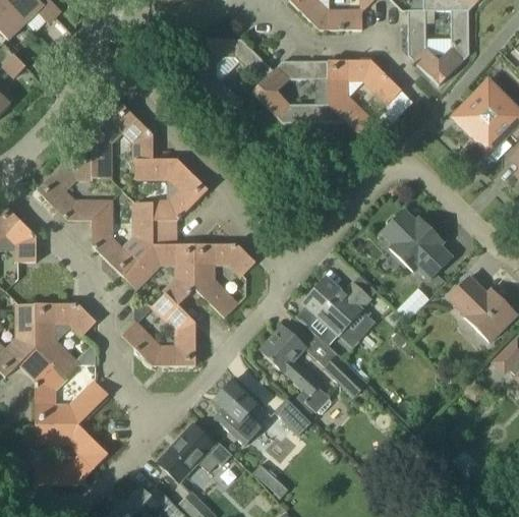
[(0,0),(0,29),(9,39),(25,22),(4,0),(0,0)]
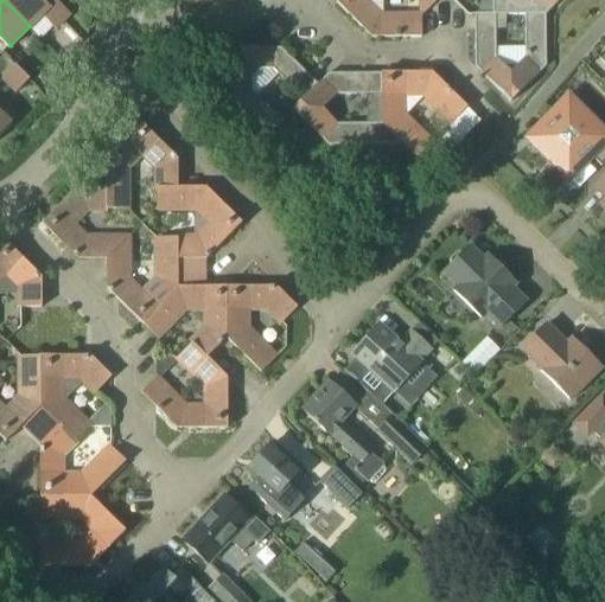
[(5,0),(30,26),(31,25),(43,36),(55,23),(58,26),(65,19),(51,5),(46,0),(5,0)]
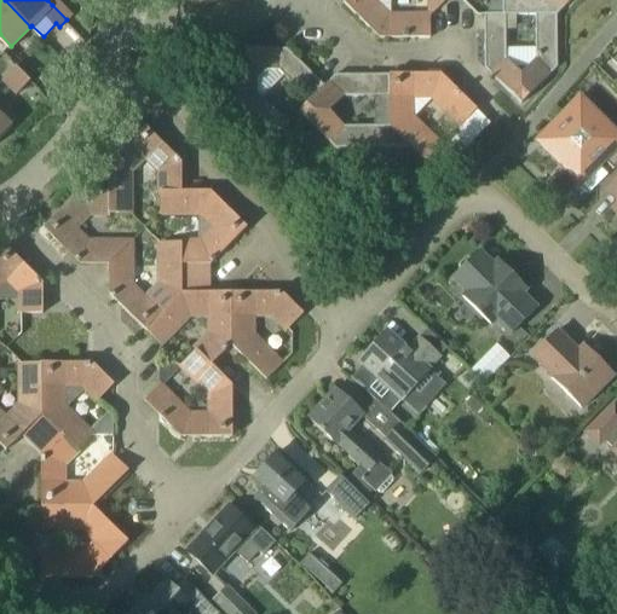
[(52,5),(67,19),(74,12),(62,0),(57,0),(52,5)]
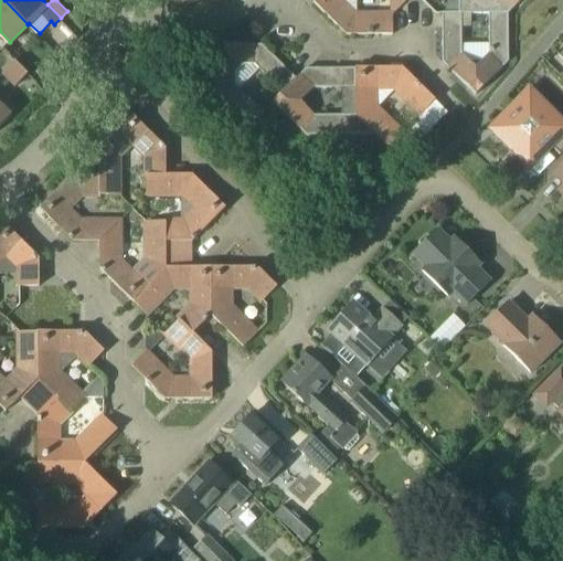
[(347,31),(375,31),(393,31),(393,11),(358,11),(358,0),(316,0),(347,31)]
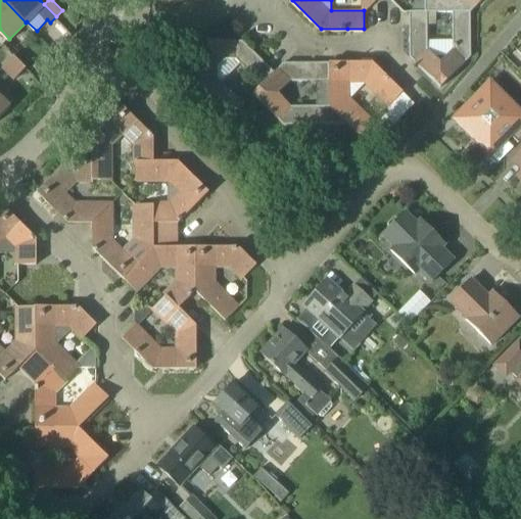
[(414,2),(414,8),(424,9),(424,0),(416,0),(414,2)]
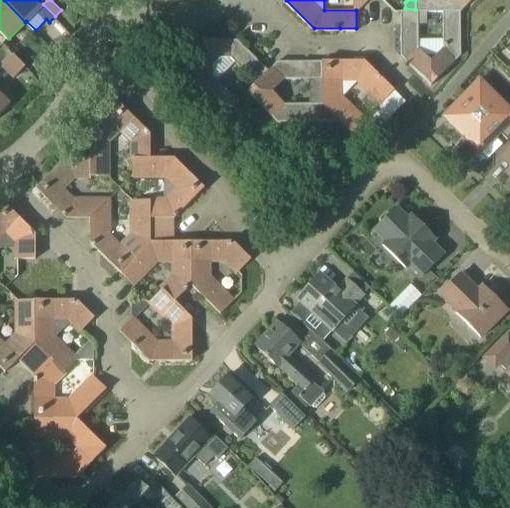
[(415,0),(415,9),(418,9),(443,9),(443,8),(461,8),(469,0),(415,0)]
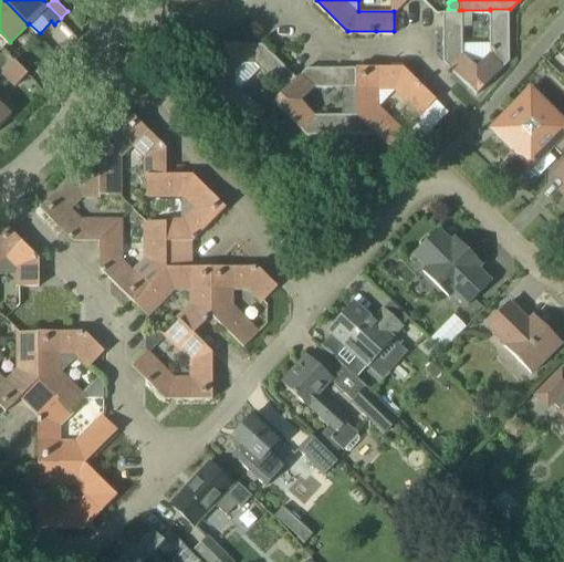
[(448,9),(442,9),(444,59),(477,91),(510,58),(510,10),(510,9),(490,9),(490,10),(490,50),(482,58),(470,58),(462,50),(462,10),(459,10),(448,9)]
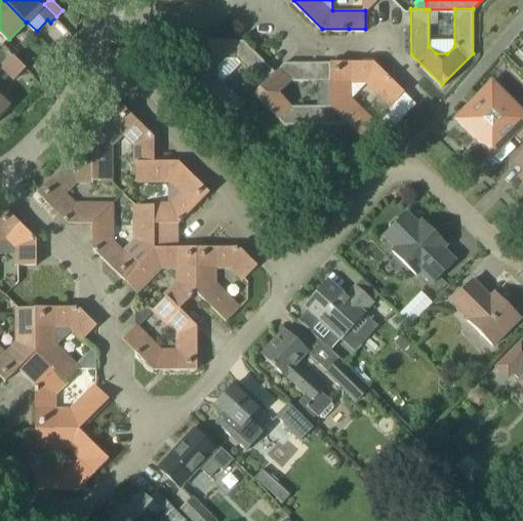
[(224,79),(241,62),(255,75),(250,82),(251,88),(254,92),(276,70),(243,38),(200,38),(200,82),(233,114),(246,102),(224,79)]
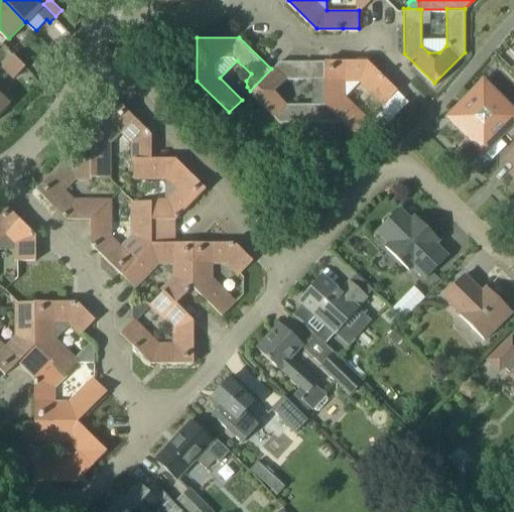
[(2,65),(8,71),(20,58),(14,52),(2,65)]
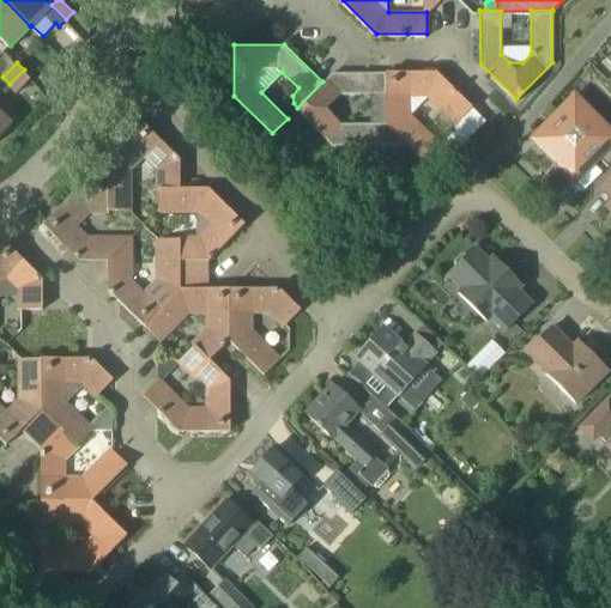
[(31,77),(24,70),(10,84),(17,91),(31,77)]
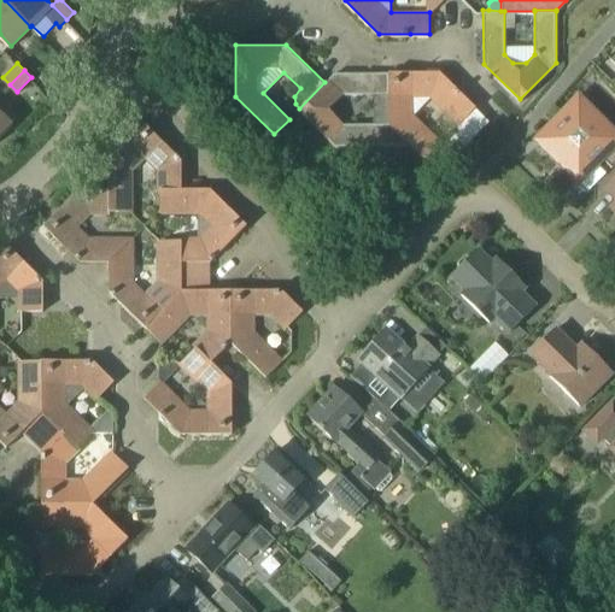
[(335,143),(410,142),(390,123),(346,123),(338,112),(338,100),(346,92),(390,92),(390,70),(334,71),(324,82),(299,109),(335,143)]
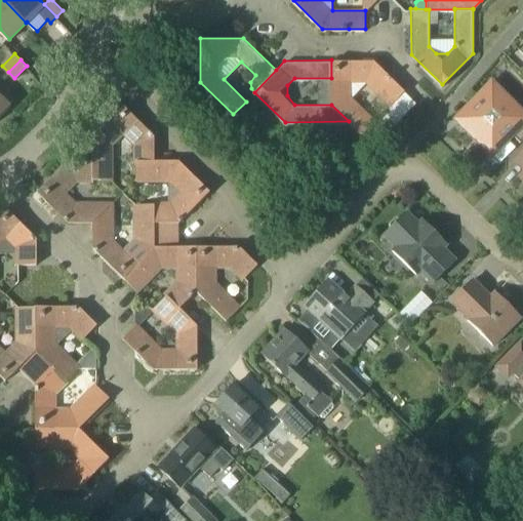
[(331,59),(331,78),(331,105),(349,121),(361,133),(373,145),(388,129),(376,119),(373,121),(351,98),(367,81),(392,108),(392,103),(404,89),(374,59),(331,59)]
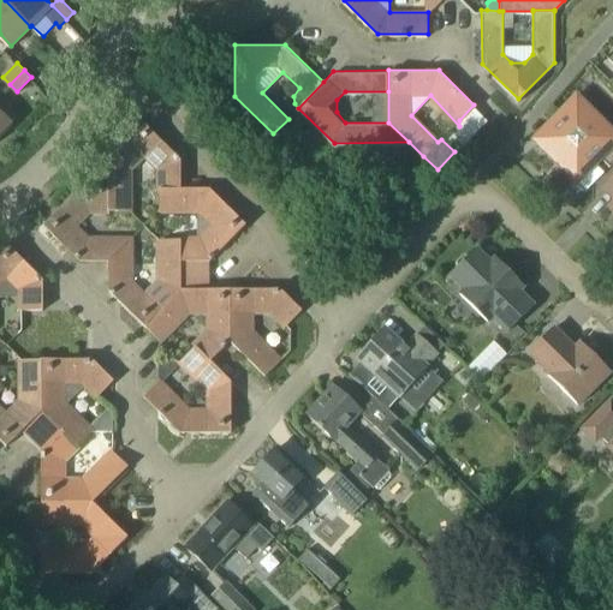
[(609,165),(612,161),(612,133),(577,99),(540,136),(577,173),(597,153),(609,165)]
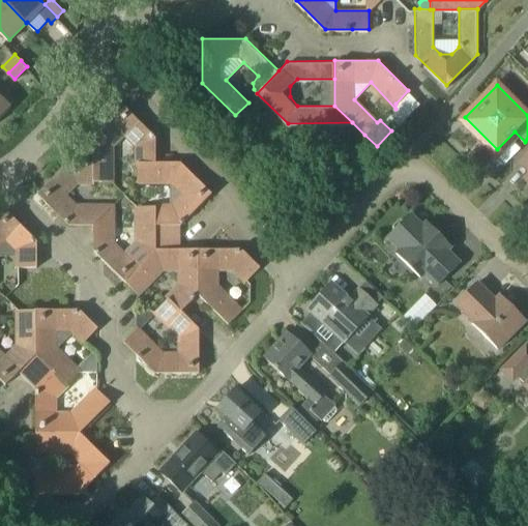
[(0,94),(0,115),(10,106),(0,94)]
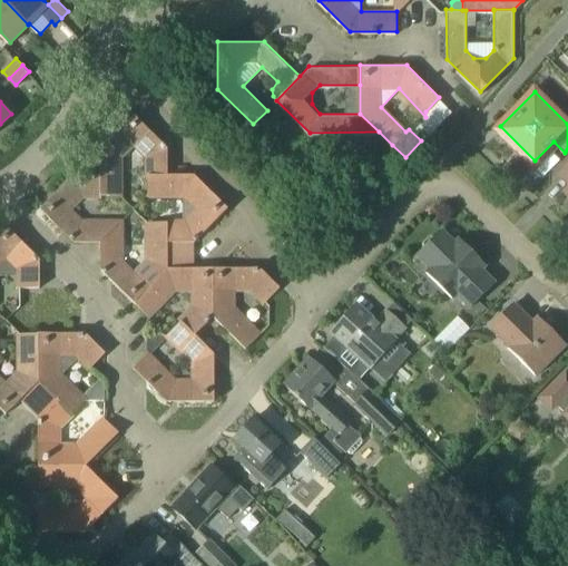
[(100,146),(100,173),(101,173),(103,193),(121,193),(121,154),(134,142),(147,154),(148,174),(168,174),(168,173),(167,146),(134,113),(100,146)]
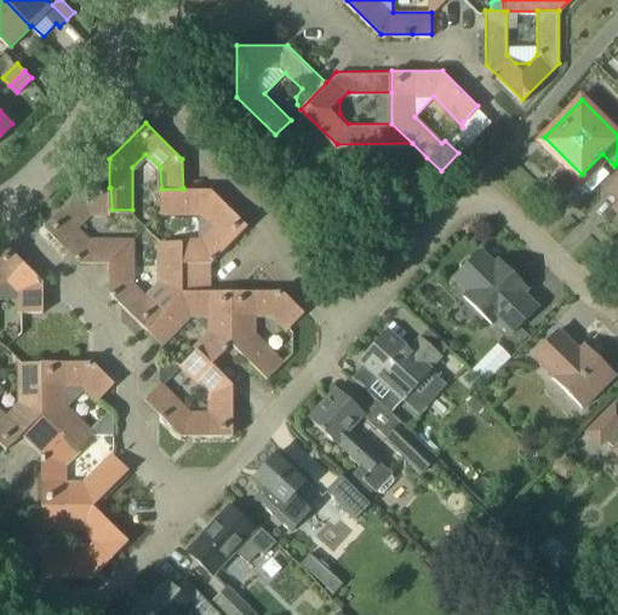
[(90,210),(112,210),(110,188),(109,188),(80,188),(44,224),(80,262),(109,262),(132,239),(87,239),(74,225),(90,210)]
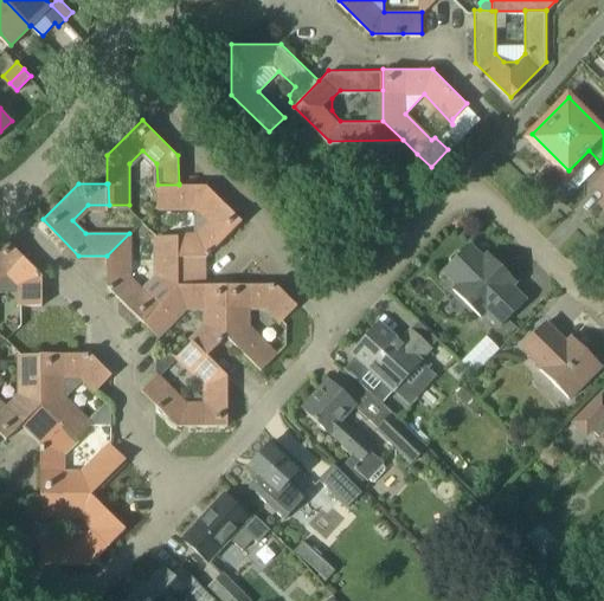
[(179,232),(179,282),(207,282),(207,254),(243,219),(207,183),(179,183),(179,185),(158,185),(158,205),(197,205),(197,232),(179,232)]
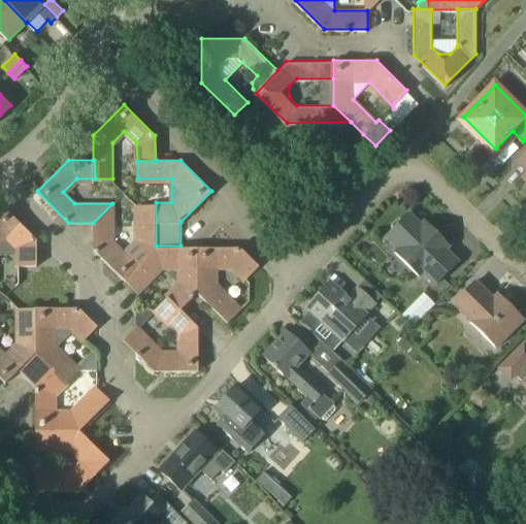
[(112,203),(93,223),(93,248),(124,277),(156,246),(156,202),(137,202),(138,239),(125,252),(112,239),(112,233),(112,203)]
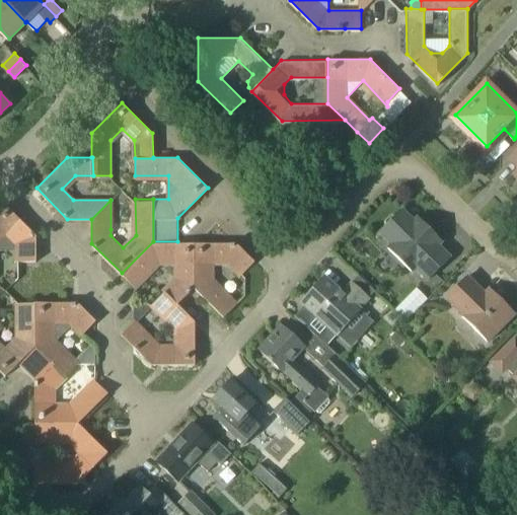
[(0,247),(18,247),(18,260),(37,260),(37,234),(6,204),(0,209),(0,247)]
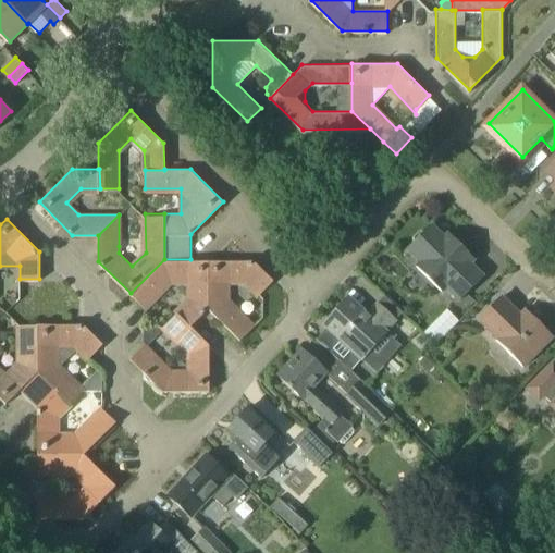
[(459,298),(484,273),(471,261),(476,257),(448,231),(444,234),(432,222),(424,229),(420,228),(414,234),(415,240),(407,246),(420,259),(417,263),(443,290),(447,286),(459,298)]
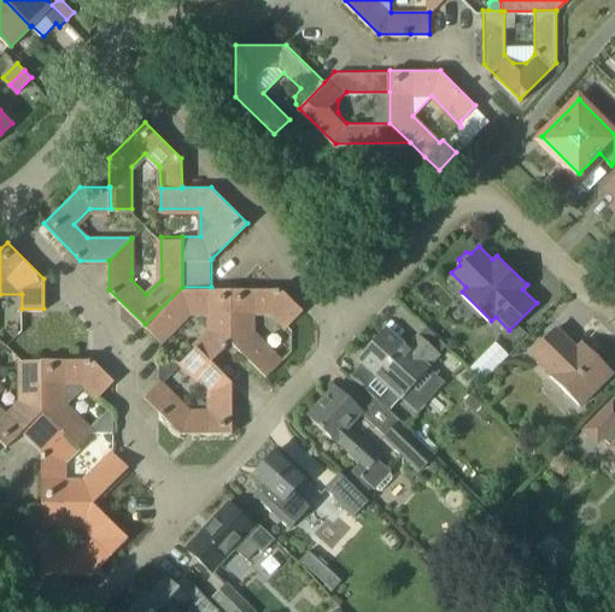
[(212,333),(198,345),(211,359),(230,340),(230,288),(211,288),(211,287),(182,287),(145,324),(160,339),(189,310),(211,310),(212,333)]
